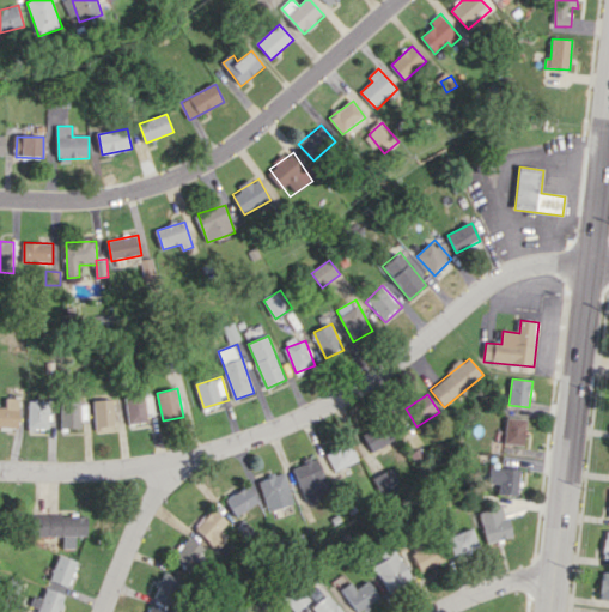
[(153,397),(127,398),(128,423),(153,423),(153,397)]
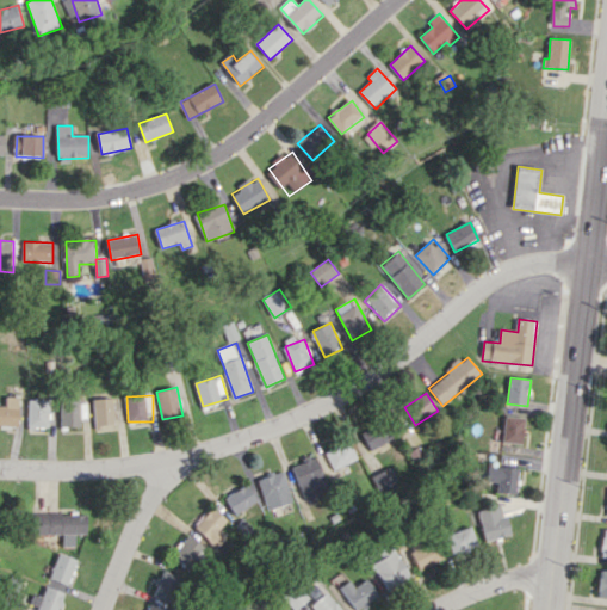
[(0,425),(19,426),(20,398),(7,398),(6,407),(0,406),(0,425)]
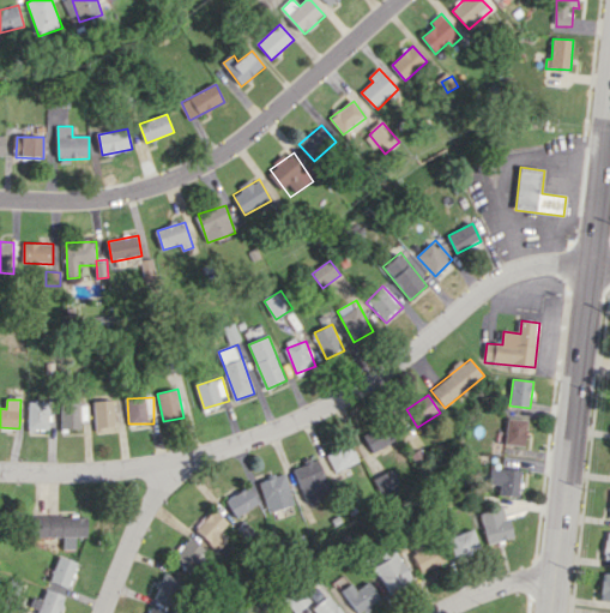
[(95,402),(96,428),(115,427),(115,401),(95,402)]
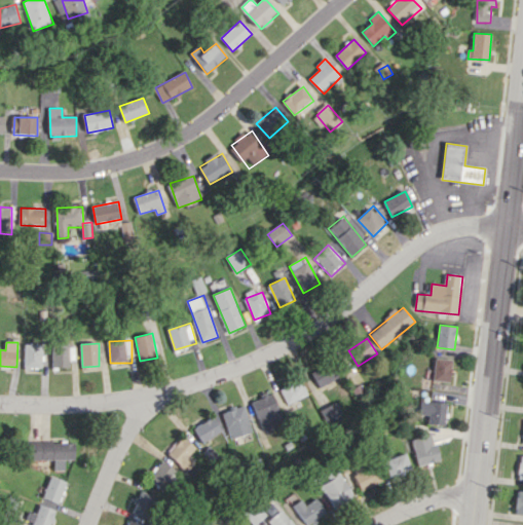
[(41,344),(25,345),(26,369),(42,369),(41,344)]
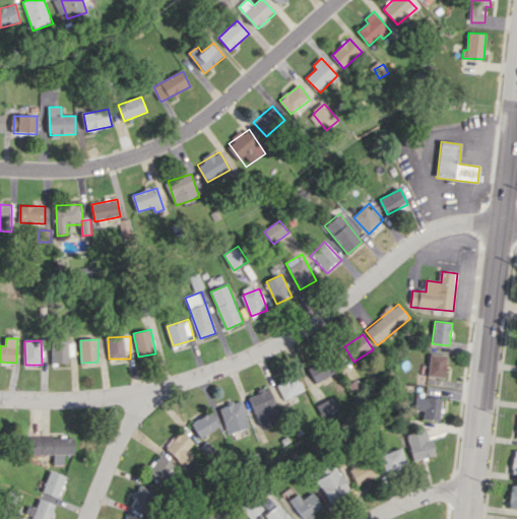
[(73,341),(52,342),(53,364),(74,363),(73,341)]
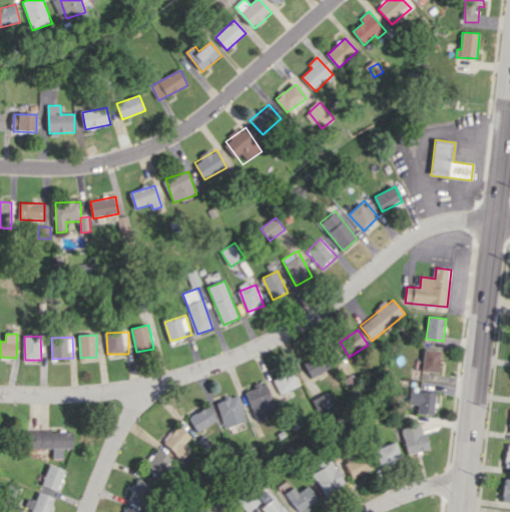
[(439,374),(442,352),(425,350),(423,372),(439,374)]
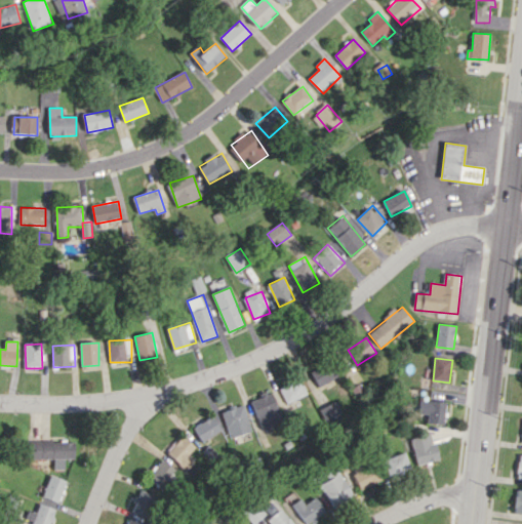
[(342,379),(331,362),(312,372),(321,391),(342,379)]
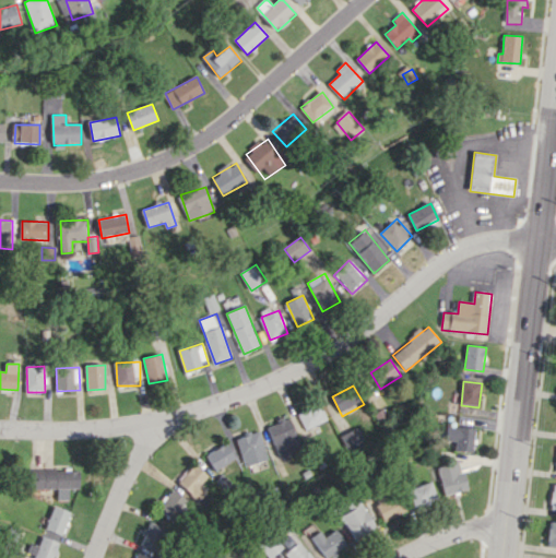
[(300,413),(305,429),(328,422),(323,405),(300,413)]
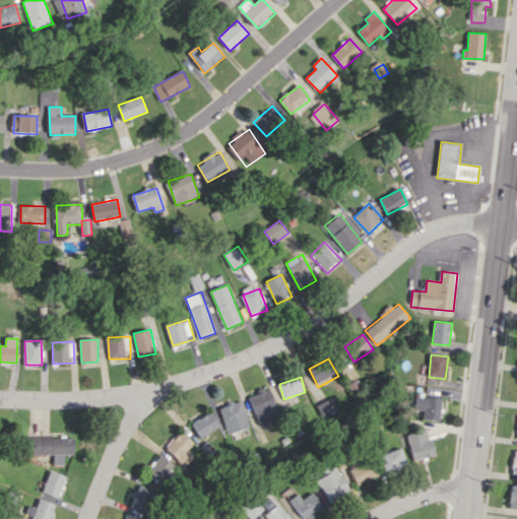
[(250,396),(262,427),(283,417),(271,388),(250,396)]
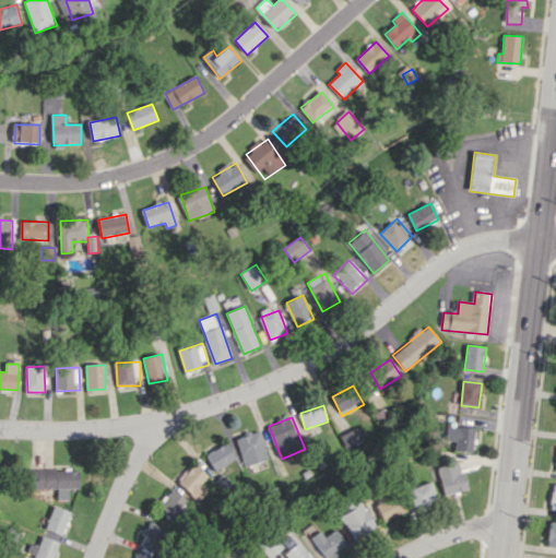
[(247,467),(270,460),(261,431),(237,439),(247,467)]
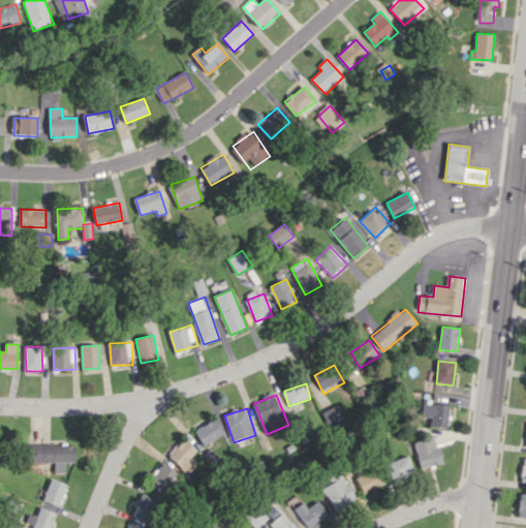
[(205,445),(223,433),(215,420),(195,432),(205,445)]
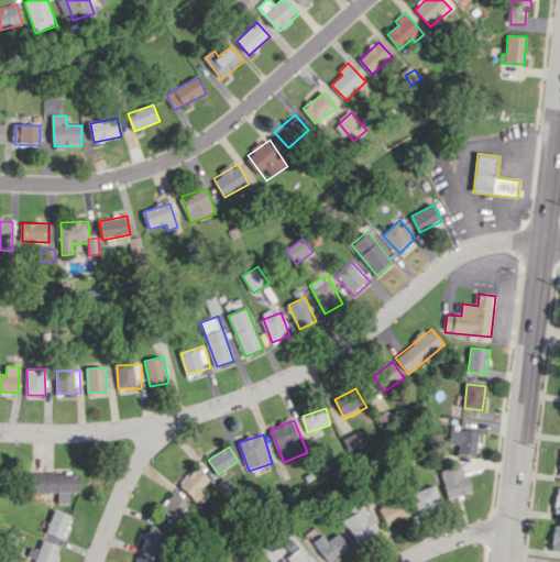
[(471,494),(463,465),(440,472),(448,500),(471,494)]
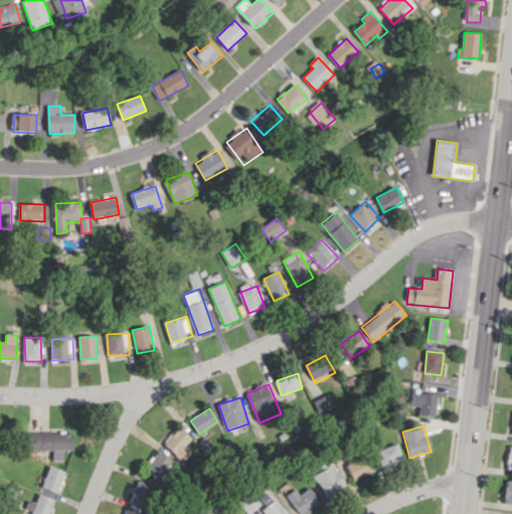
[(187,447),(193,439),(178,427),(164,448),(185,463),(193,451),(187,447)]
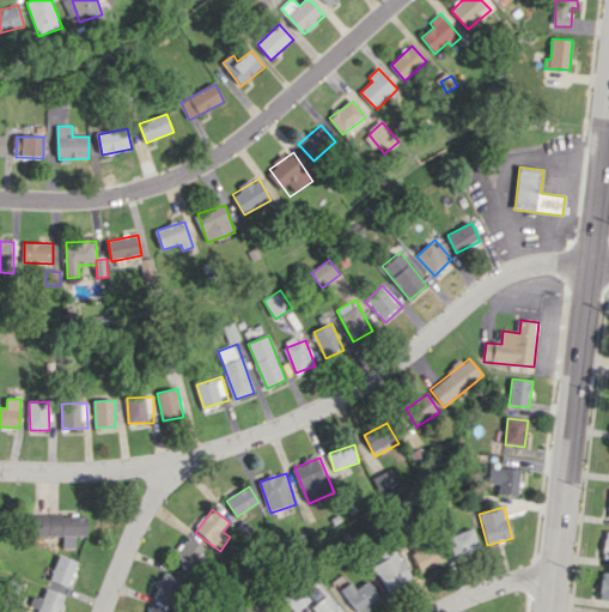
[(89,516),(34,515),(32,537),(65,538),(65,549),(77,549),(77,537),(89,537),(89,516)]
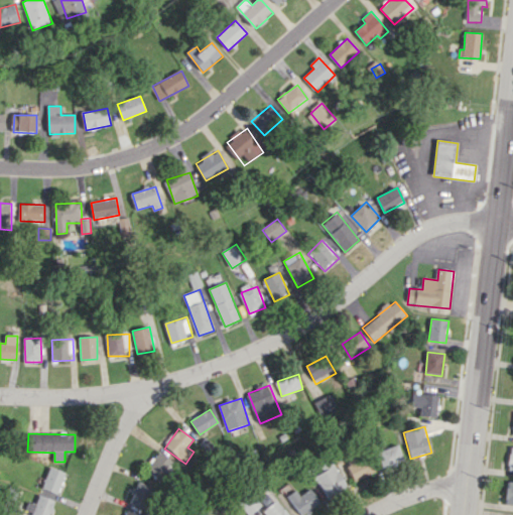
[(383,470),(404,463),(398,445),(377,453),(383,470)]
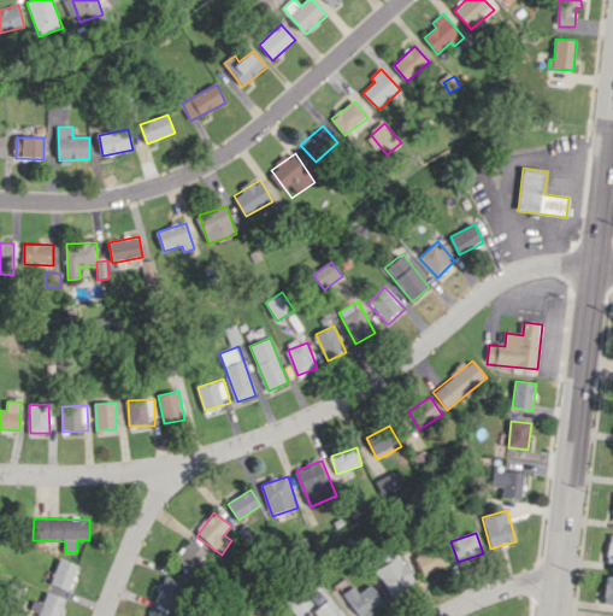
[(194,576),(208,553),(190,541),(176,564),(194,576)]
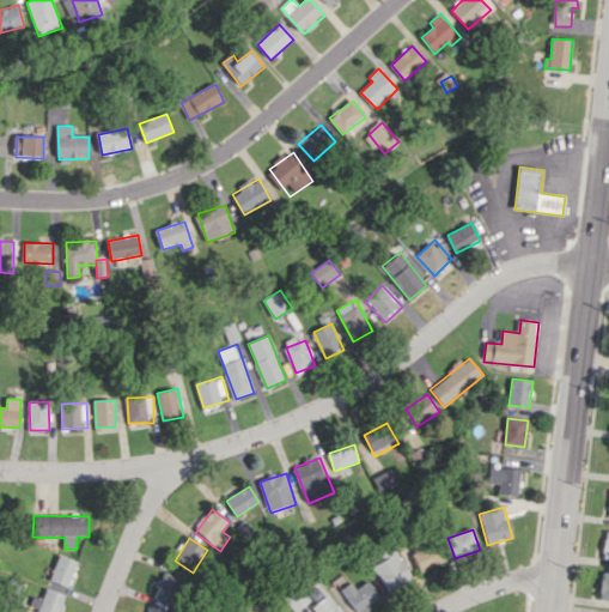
[(445,562),(436,539),(410,550),(420,573),(445,562)]
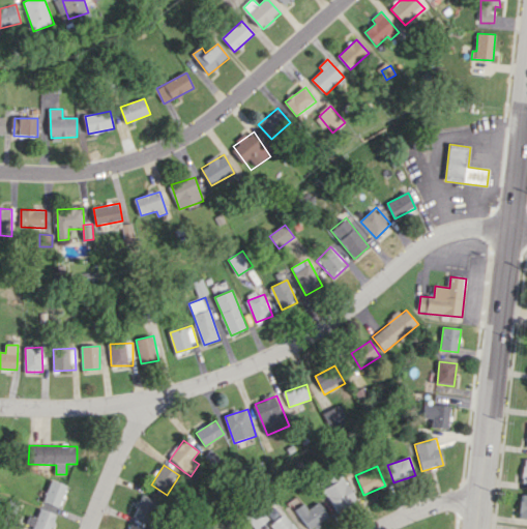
[(332,483),(323,490),(337,511),(356,499),(340,473),(330,479),(332,483)]
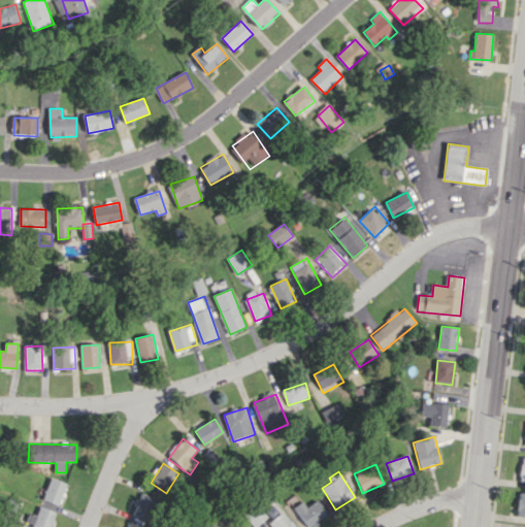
[(44,500),(60,506),(68,485),(52,479),(44,500)]
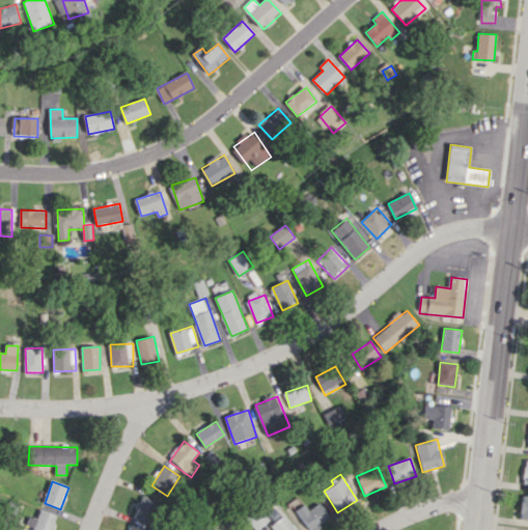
[(159,502),(144,496),(136,518),(151,524),(159,502)]
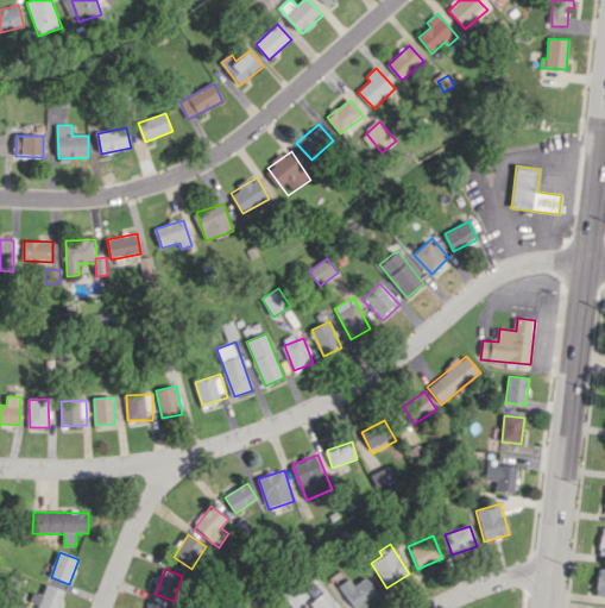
[(354,587),(348,578),(338,587),(354,607),(358,607),(378,594),(365,577),(354,587)]
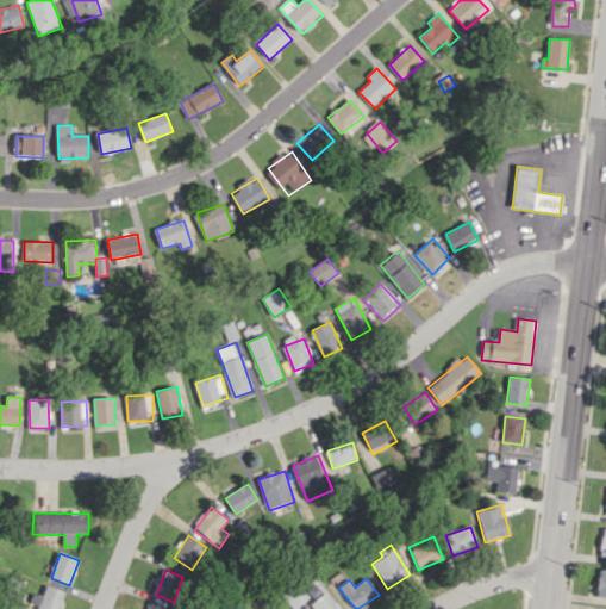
[(337,608),(320,582),(308,589),(316,601),(310,604),(311,608),(337,608)]
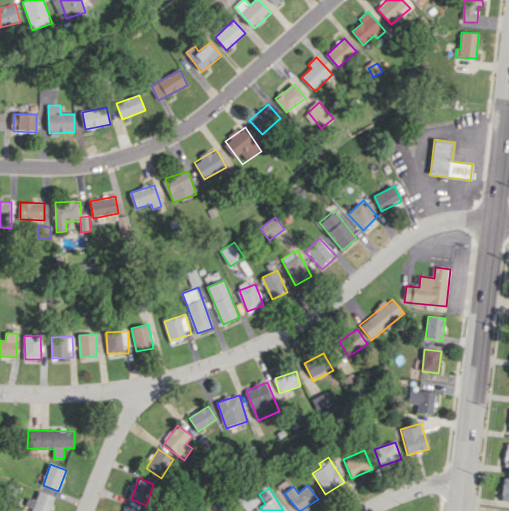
[(28,498),(25,510),(50,510),(55,496),(39,492),(37,500),(28,498)]
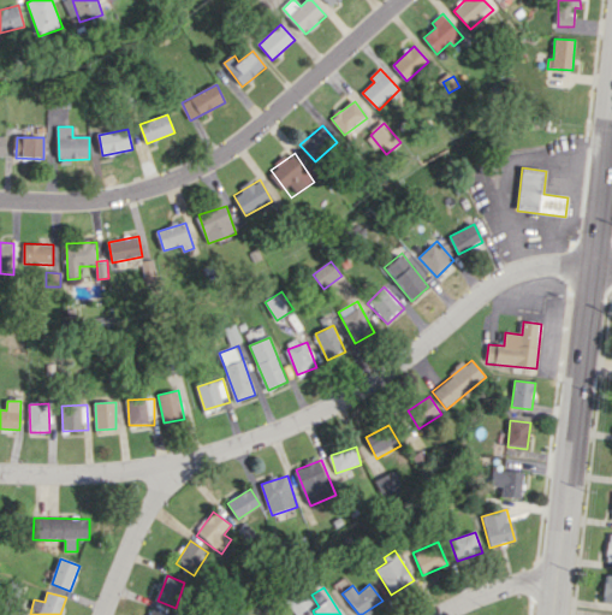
[(312,605),(304,592),(289,603),(296,614),(299,614),(312,605)]
